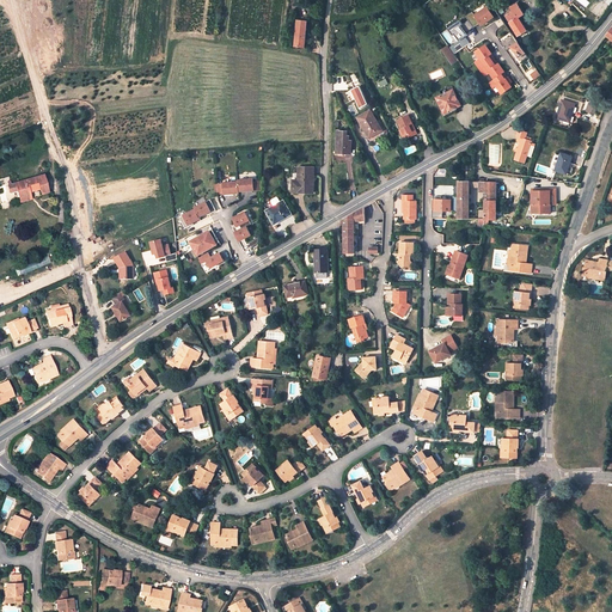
[(506,17),(512,26),(519,36),(526,31),(518,19),(524,14),(516,5),(515,6),(514,4),(512,6),(513,7),(510,8),(513,12),(506,17)]
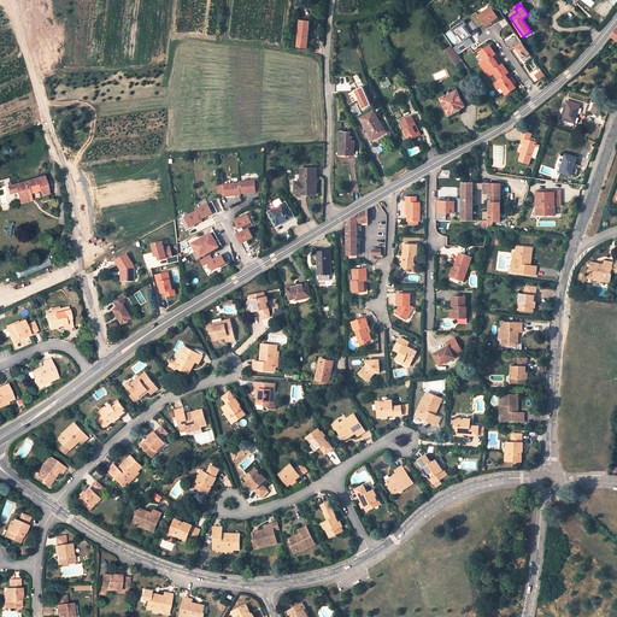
[(470,16),(472,21),(477,27),(482,23),(485,27),(497,18),(489,7),(477,16),(475,12),(470,16)]
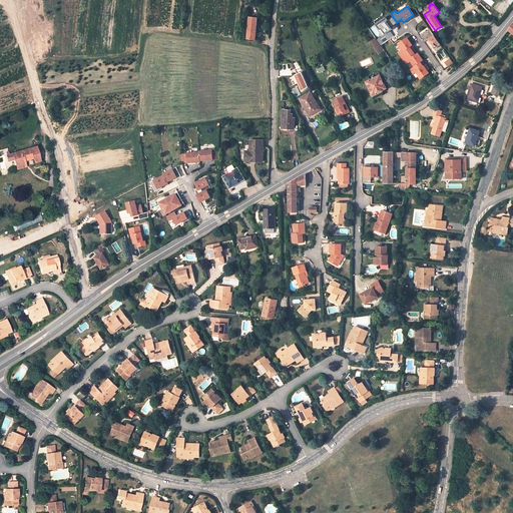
[(382,28),(385,34),(390,31),(392,29),(390,27),(397,22),(393,17),(387,21),(385,17),(376,23),(380,29),(382,28)]
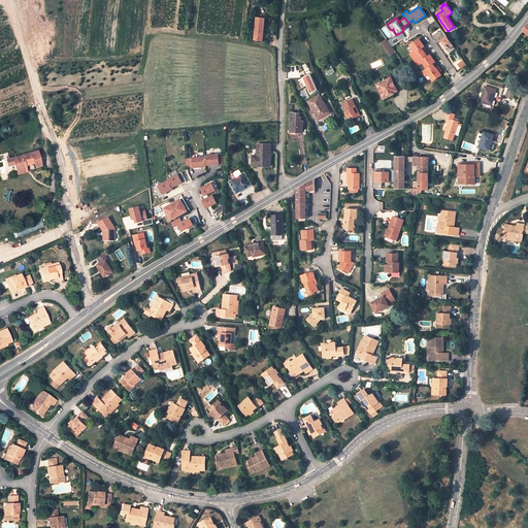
[(263,41),(264,24),(256,24),(255,40),(263,41)]
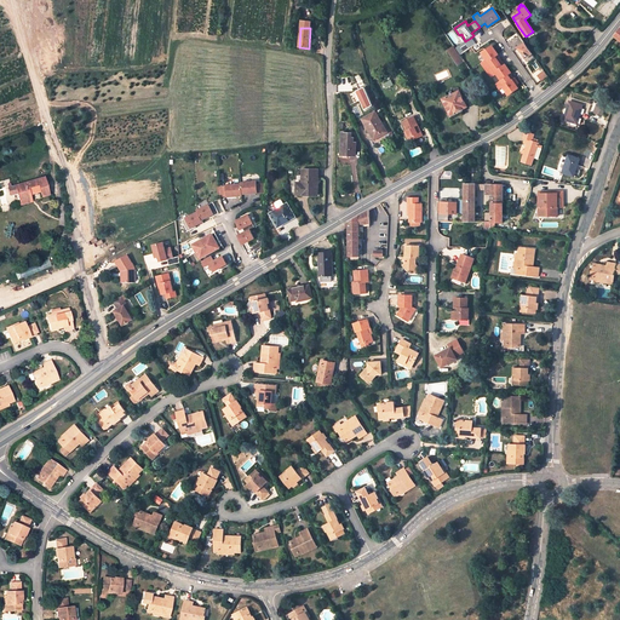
[(517,46),(524,41),(521,35),(509,42),(515,50),(517,49),(517,46)]
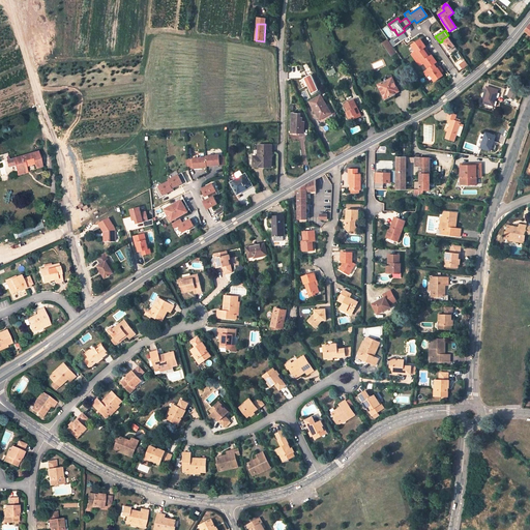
[(403,32),(398,35),(389,41),(393,47),(407,37),(403,32)]
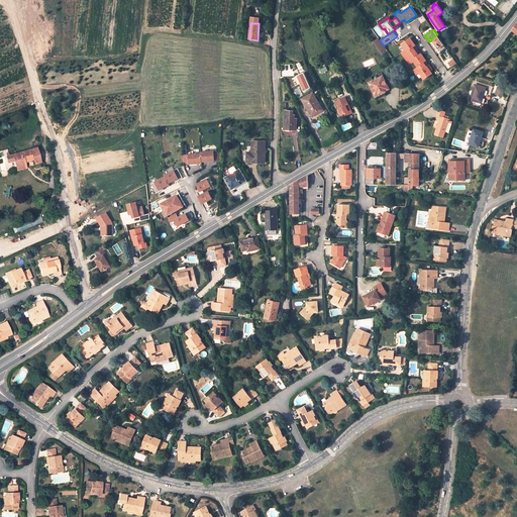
[(444,44),(437,34),(431,38),(431,40),(438,49),(444,44)]
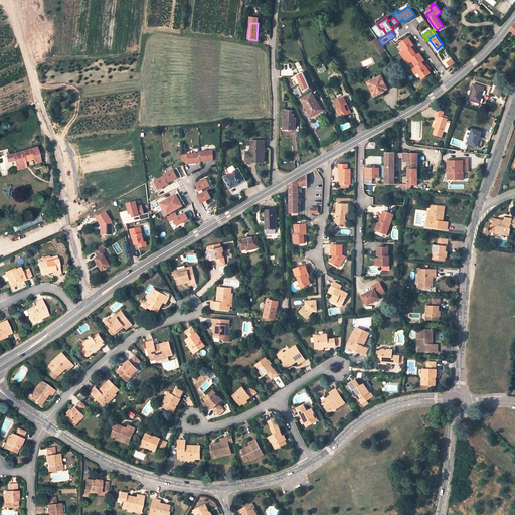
[(399,52),(403,58),(413,51),(411,47),(413,46),(408,38),(399,44),(403,49),(399,52)]
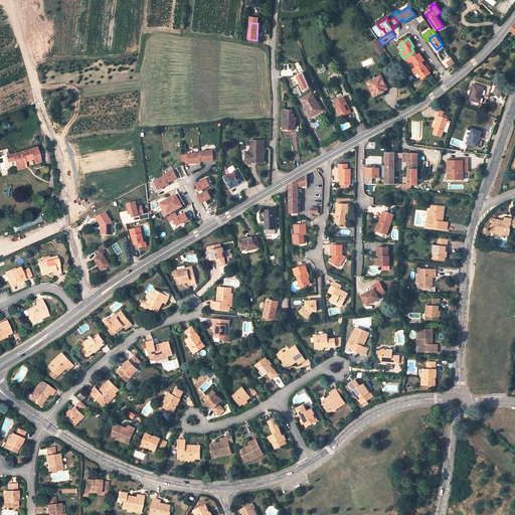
[(377,39),(372,42),(381,54),(385,51),(377,39)]
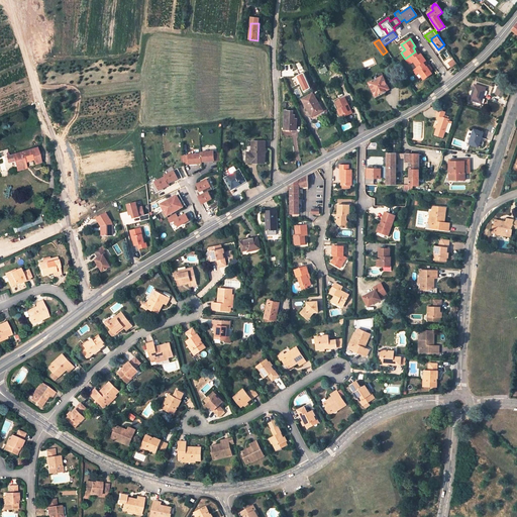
[(418,55),(415,52),(405,59),(409,65),(413,62),(417,67),(424,63),(425,62),(420,54),(418,55)]
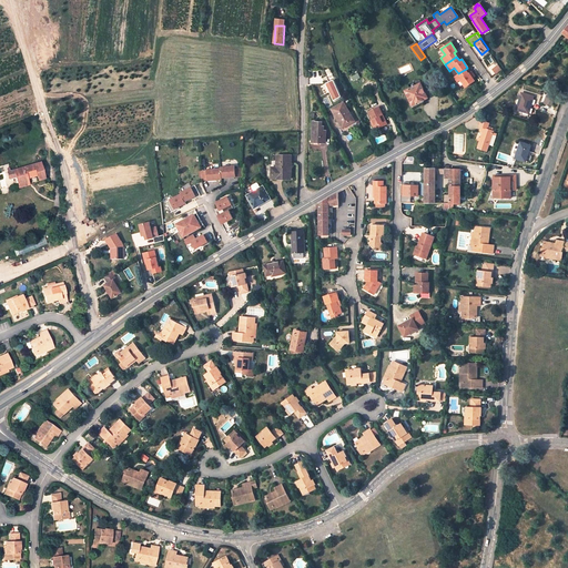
[(468,72),(466,69),(458,73),(454,77),(456,81),(459,80),(464,87),(474,80),(473,78),(475,77),(470,70),(470,71),(468,72)]
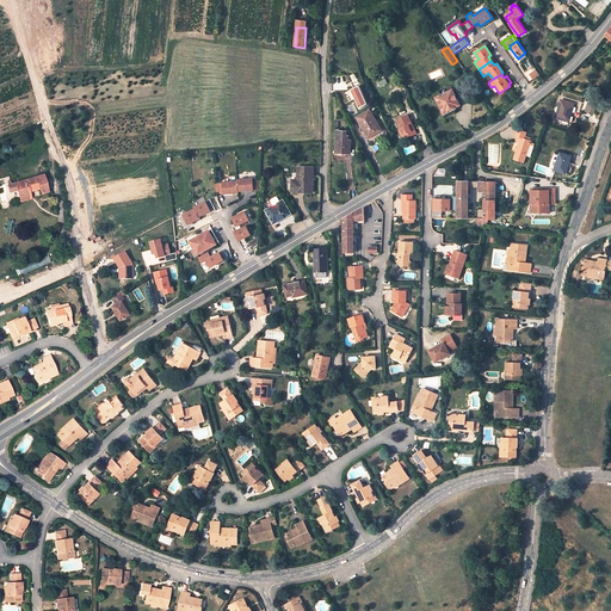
[(368,104),(359,86),(351,90),(359,107),(368,104)]
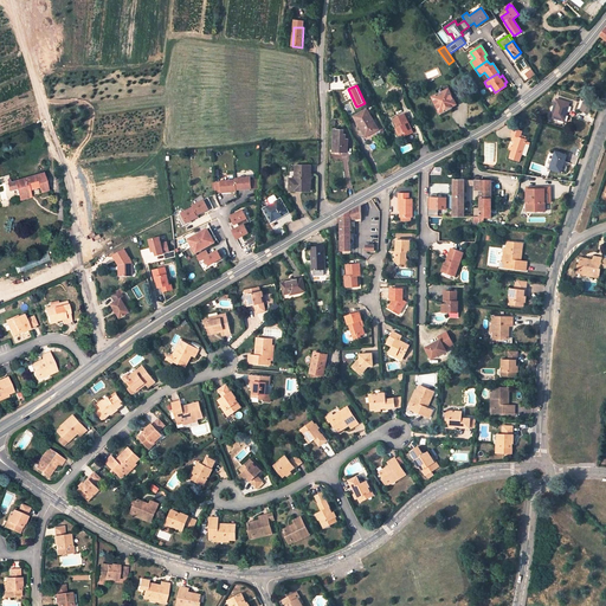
[(450,107),(453,105),(456,104),(446,89),(438,94),(439,95),(433,98),(439,111),(450,105),(450,107)]
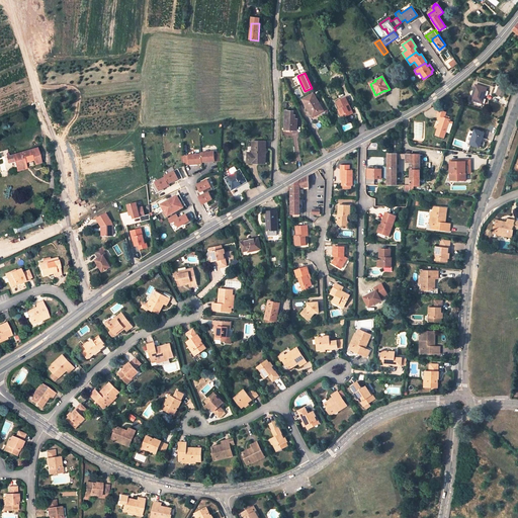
[(488,88),(477,84),(472,99),(483,102),(488,88)]
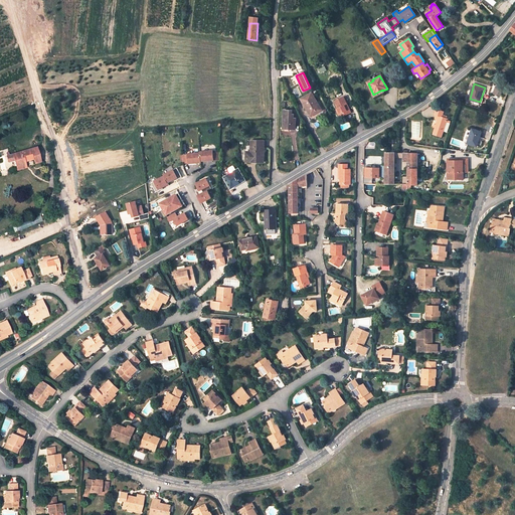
[(496,86),(493,94),(501,97),(504,89),(496,86)]
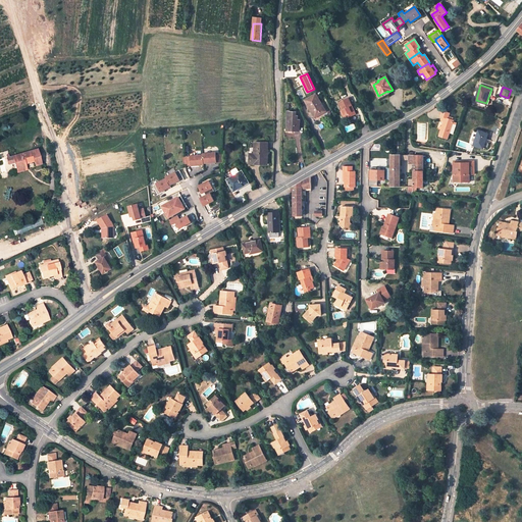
[(387,91),(378,96),(376,97),(378,101),(393,93),(390,91),(387,92),(387,91)]
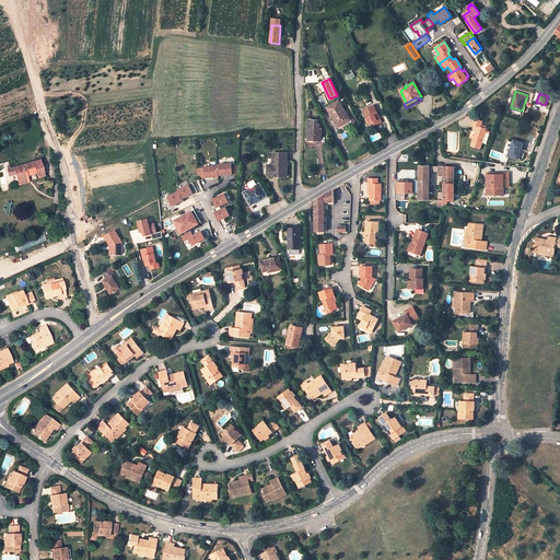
[(328,107),(327,108),(334,119),(335,118),(339,126),(349,119),(338,101),(337,102),(328,107)]
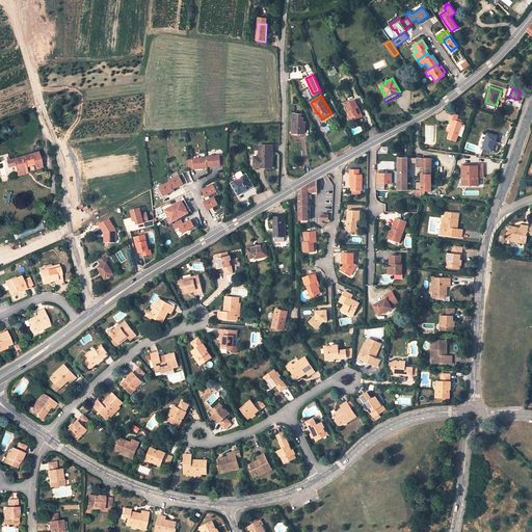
[(354,100),(345,104),(352,122),(363,117),(354,100)]
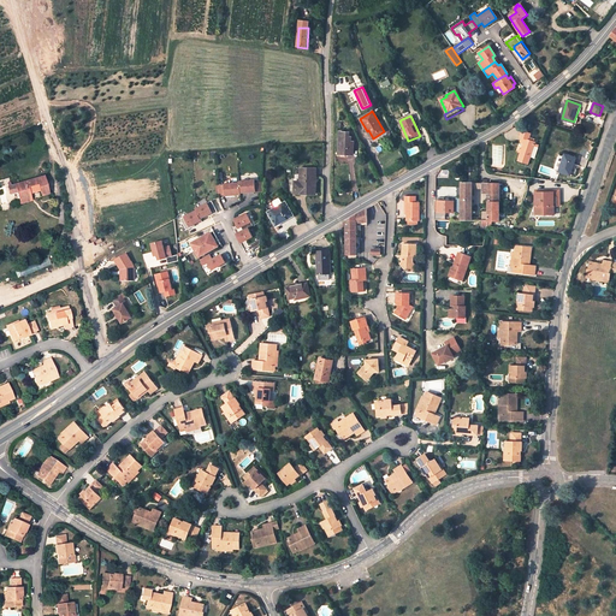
[(349,132),(341,131),(339,154),(353,154),(354,142),(351,142),(351,136),(349,136),(349,132)]
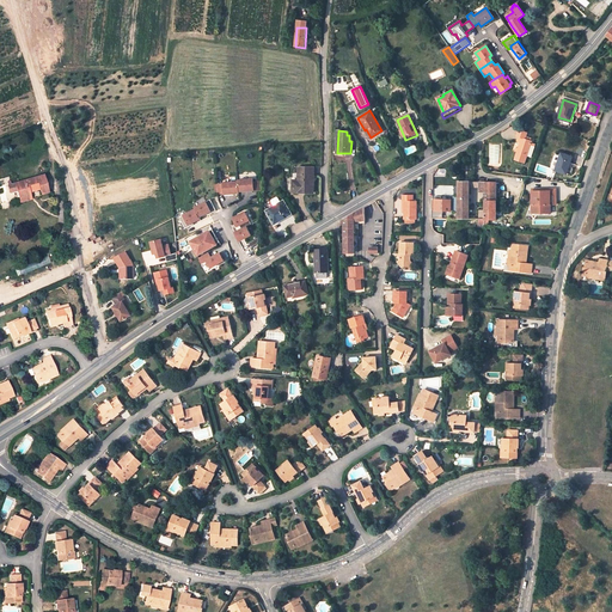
[(527,133),(519,130),(516,135),(519,136),(516,140),(520,141),(518,148),(515,147),(514,151),(516,151),(514,159),(525,163),(532,141),(526,139),(527,133)]
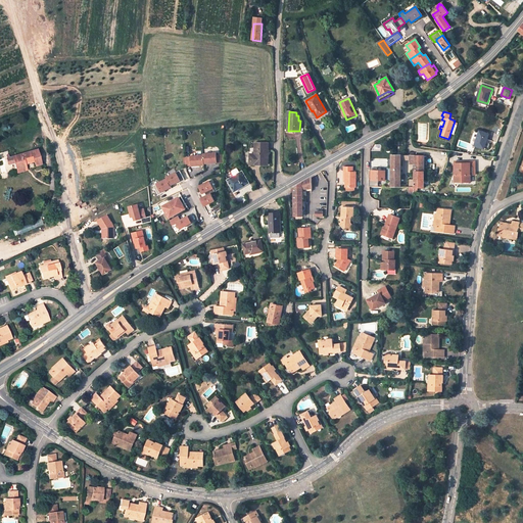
[(522,120),(500,188),(501,188),(522,125),(522,120)]
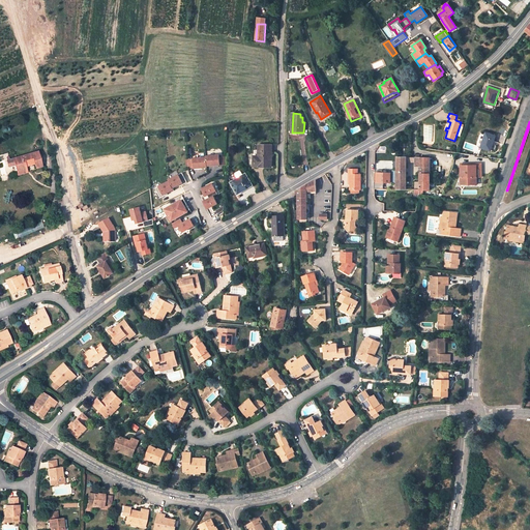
[(495,136),(487,133),(481,147),(490,150),(495,136)]
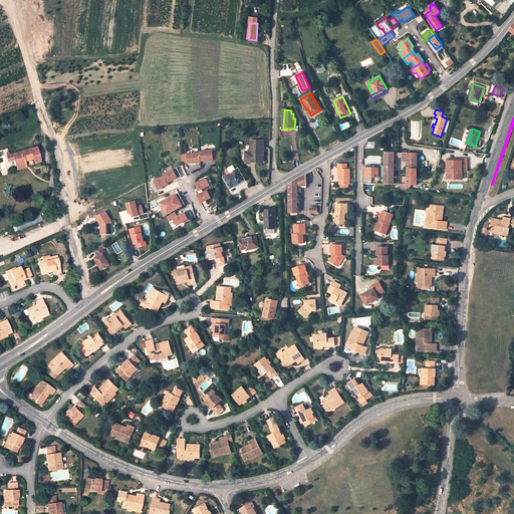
[(250,141),(249,152),(249,154),(245,154),(245,161),(263,162),(263,142),(250,141)]
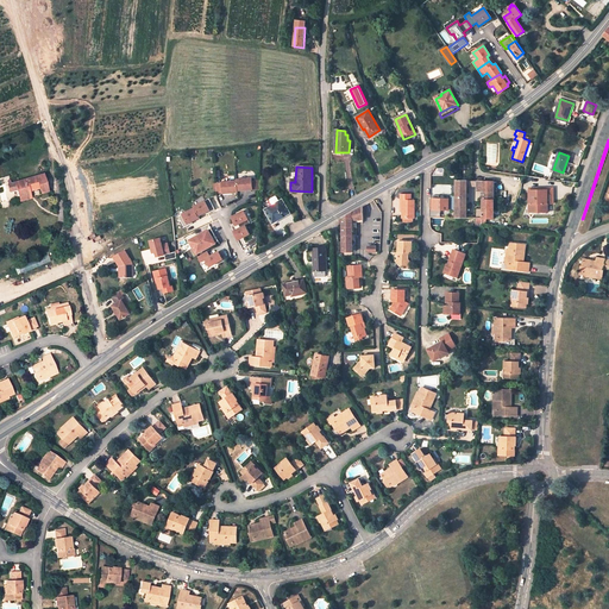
[(20,196),(31,194),(30,190),(41,187),(42,192),(49,189),(44,174),(17,182),(18,189),(20,196)]
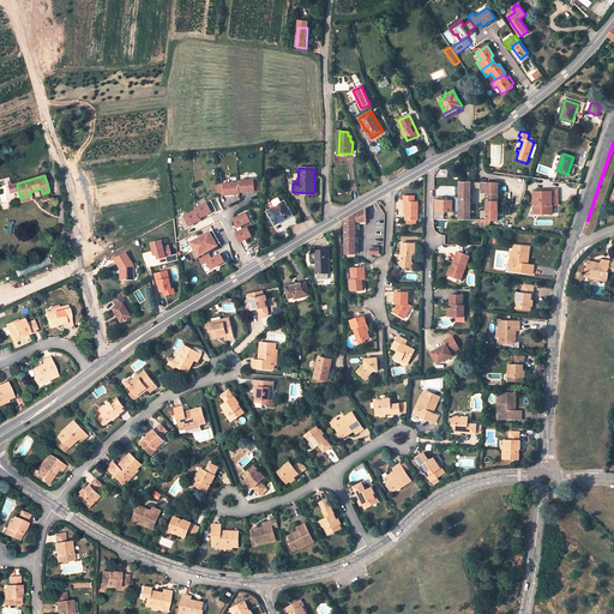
[(239,181),(239,182),(240,192),(262,191),(262,181),(254,181),(254,180),(239,181)]
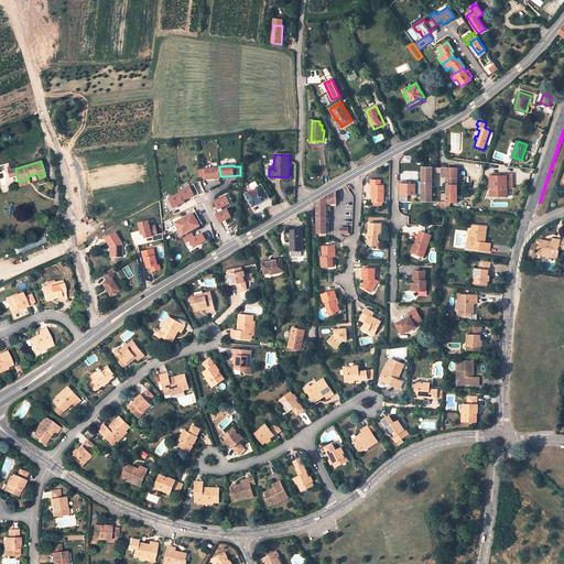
[(205,170),(199,170),(201,179),(206,179),(220,177),(220,176),(219,167),(205,169),(205,170)]
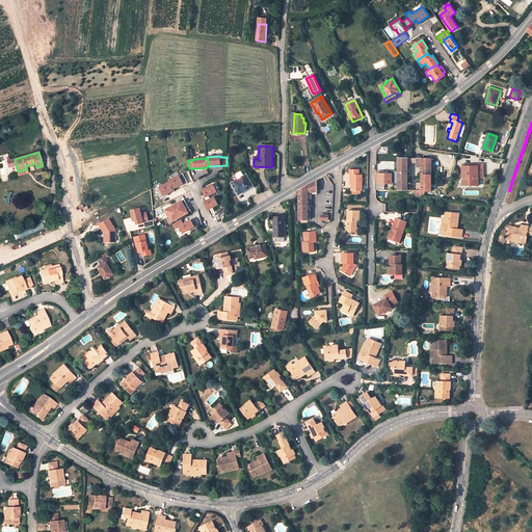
[(399,190),(407,190),(407,158),(398,158),(399,190)]
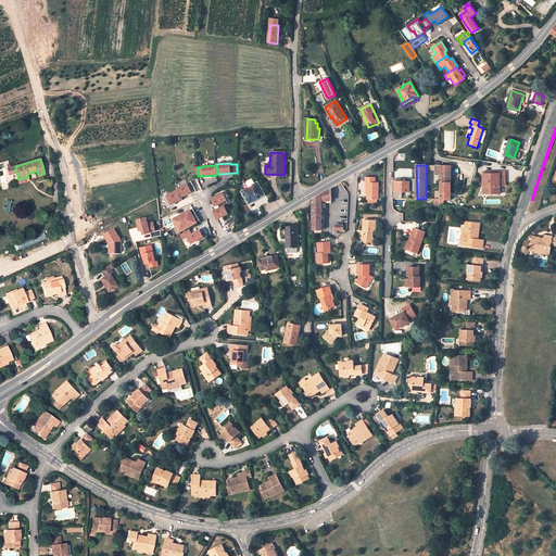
[(440,200),(440,205),(443,205),(443,200),(450,200),(449,166),(440,165),(440,175),(440,200)]
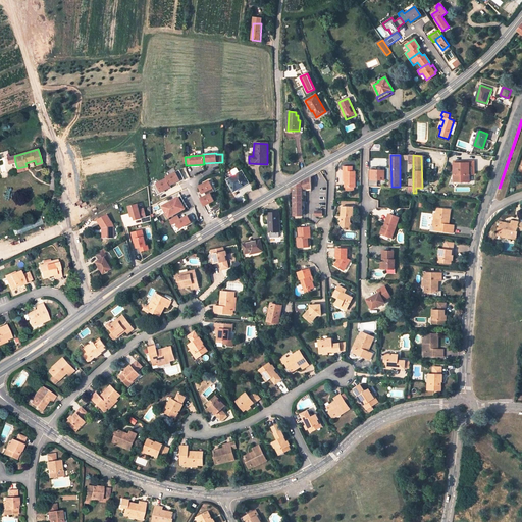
[(464,161),(455,161),(456,183),(470,181),(470,174),(475,174),(475,167),(470,167),(470,163),(464,163),(464,161)]
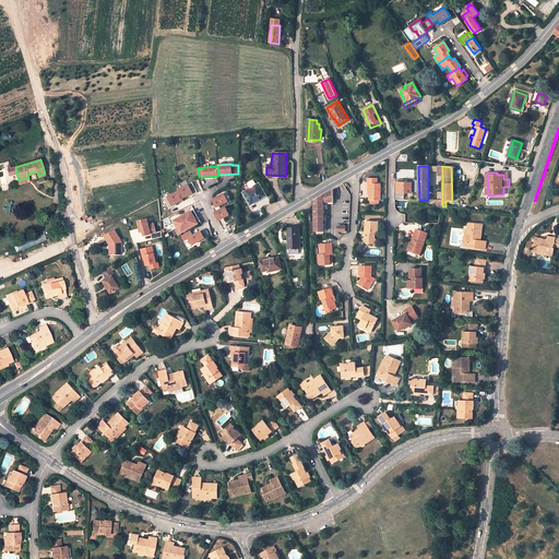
[(378,201),(380,201),(380,185),(377,185),(377,179),(368,179),(368,185),(369,185),(369,201),(371,201),(378,201)]
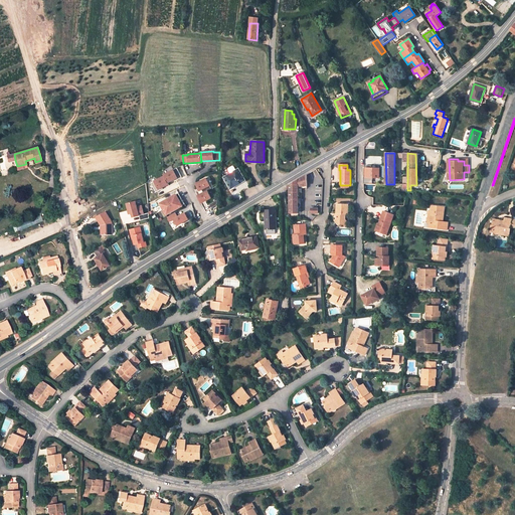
[(377,166),(371,166),(371,168),(366,168),(366,182),(374,182),(374,177),(379,177),(379,168),(377,168),(377,166)]
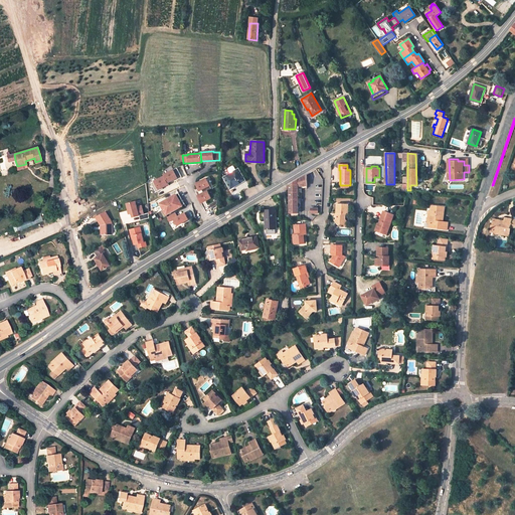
[(181,177),(176,167),(163,174),(164,175),(151,182),(156,192),(159,190),(159,188),(162,187),(168,183),(168,182),(174,179),(177,177),(178,179),(181,177)]
